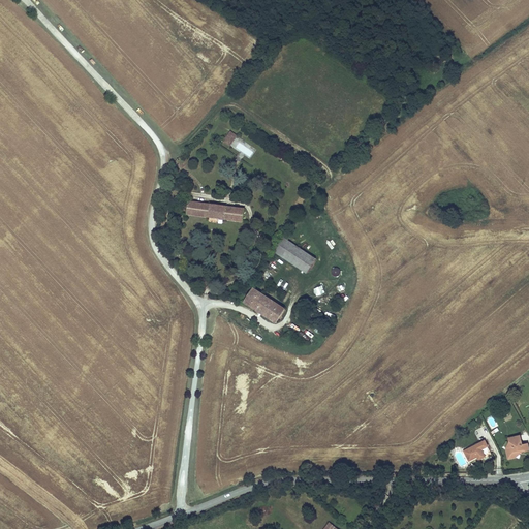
[(223,142),(230,146),(237,136),(230,132),(223,142)]
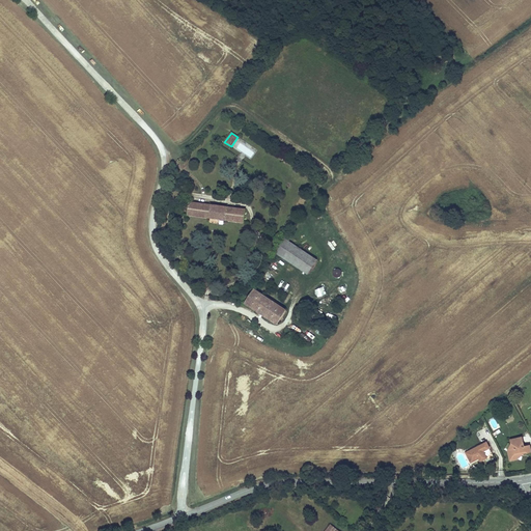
[(190,203),(188,216),(244,223),(246,211),(190,203)]
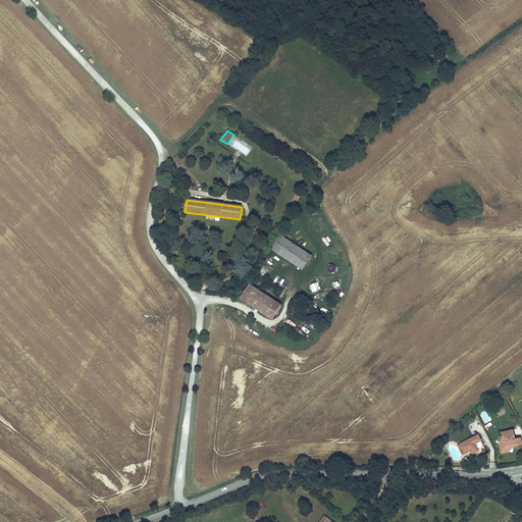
[(311,256),(280,237),(272,250),(303,269),(311,256)]
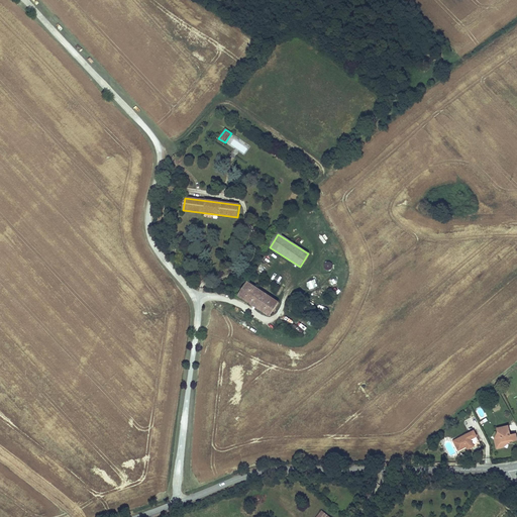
[(334,265),(326,261),(323,268),(330,271),(334,265)]
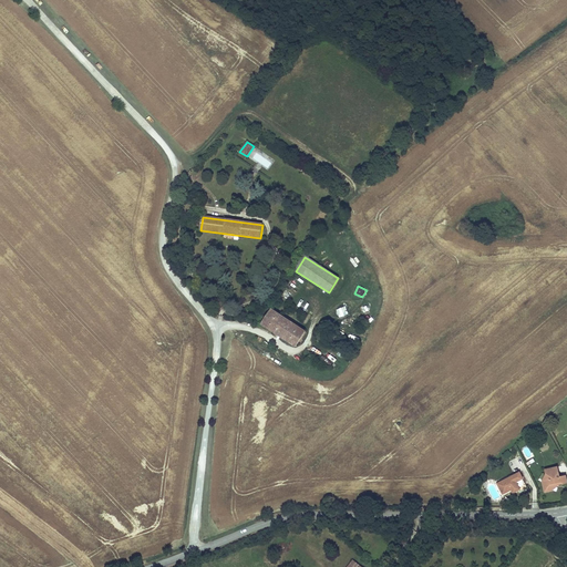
[(285,289),(282,295),(290,299),(292,294),(285,289)]
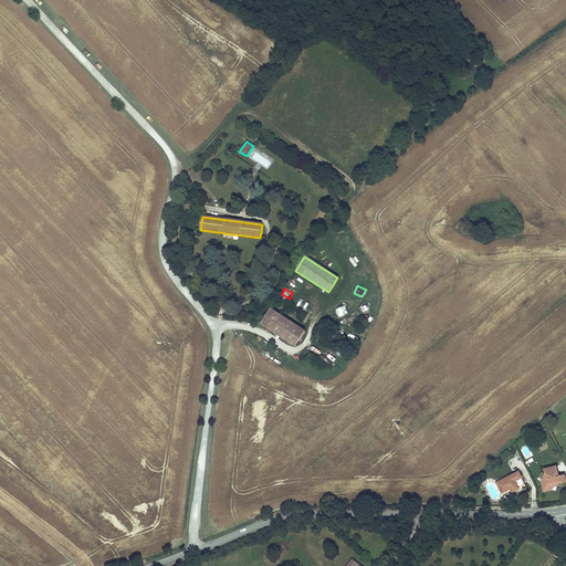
[(344,306),(336,310),(338,317),(347,314),(344,306)]
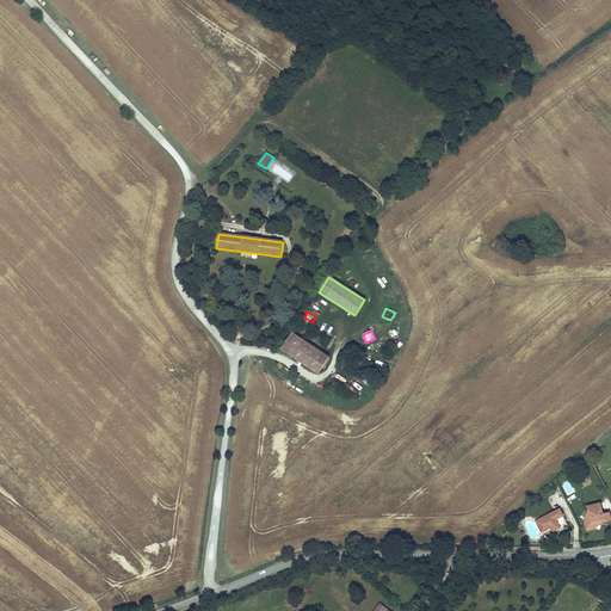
[(292,335),(282,351),(319,375),(328,359),(292,335)]
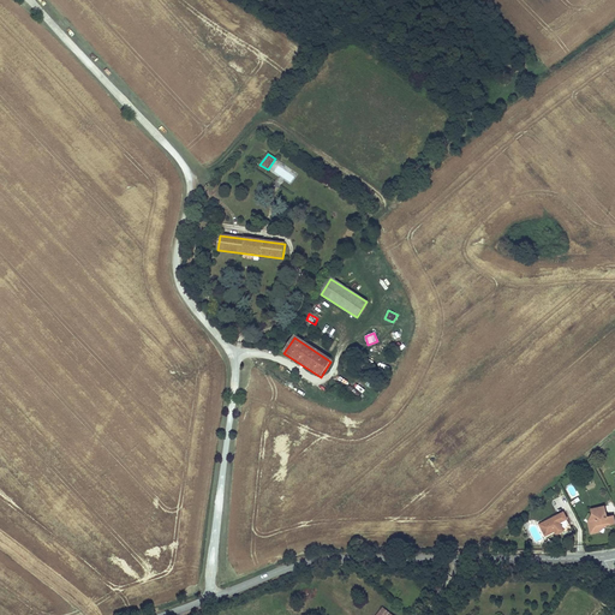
[(607,518),(604,507),(591,509),(592,514),(593,520),(587,521),(590,532),(598,531),(602,527),(601,525),(605,524),(607,525),(610,525),(609,518),(607,518)]
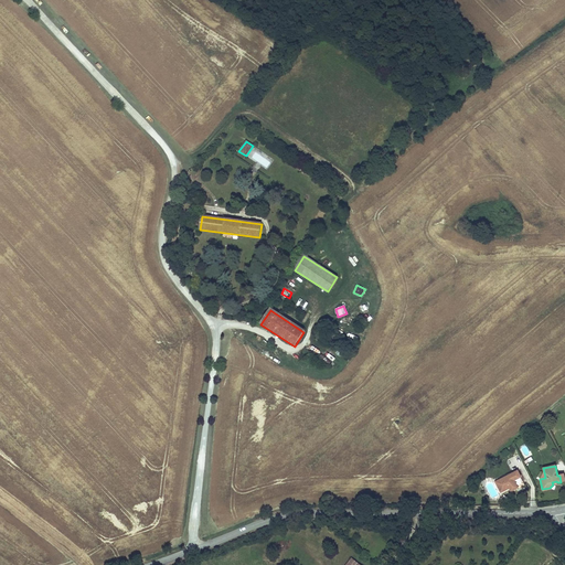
[(518,471),(496,482),(501,492),(510,488),(511,491),(515,489),(514,486),(516,484),(514,480),(521,477),(518,471)]
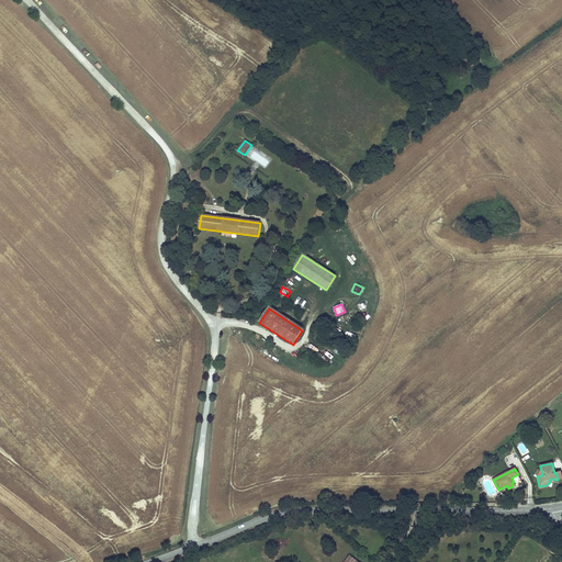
[(547,485),(539,486),(540,489),(548,486),(554,480),(553,479),(549,480),(550,482),(547,485)]
